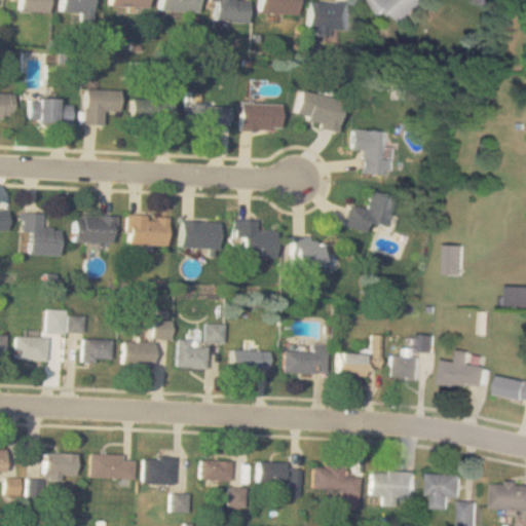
[(16,0),(16,10),(44,11),(44,0),(16,0)]
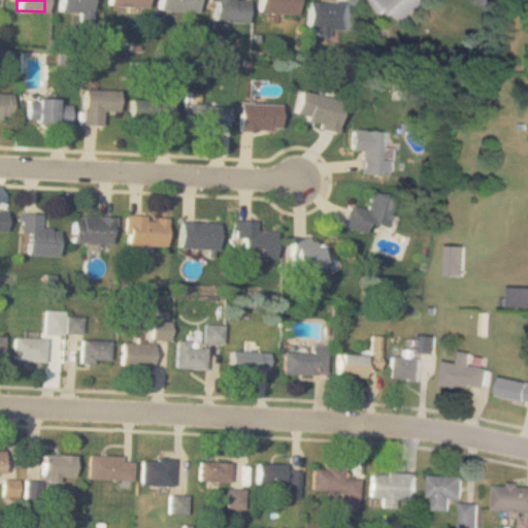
[(58,0),(58,12),(94,12),(94,0),(58,0)]
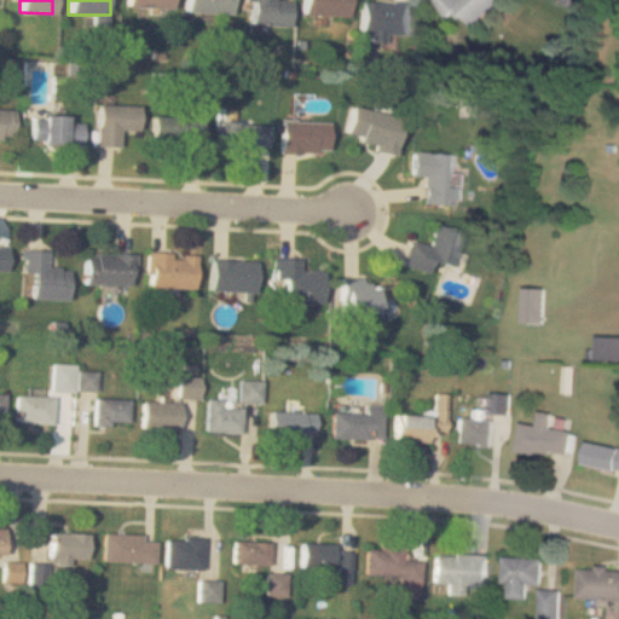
[(184,0),(184,12),(230,12),(230,0),(184,0)]
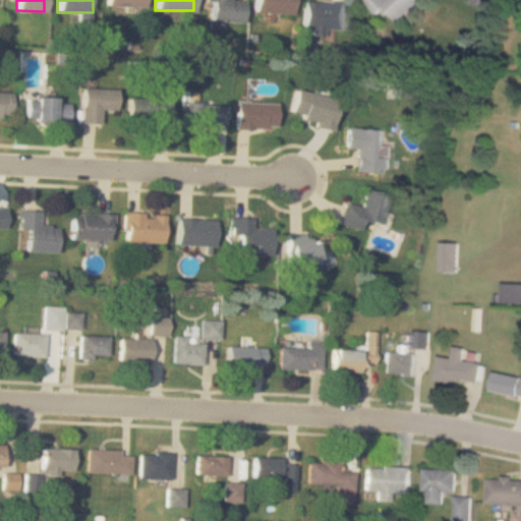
[(209,2),(209,19),(242,21),(242,0),(205,0),(205,2),(209,2)]
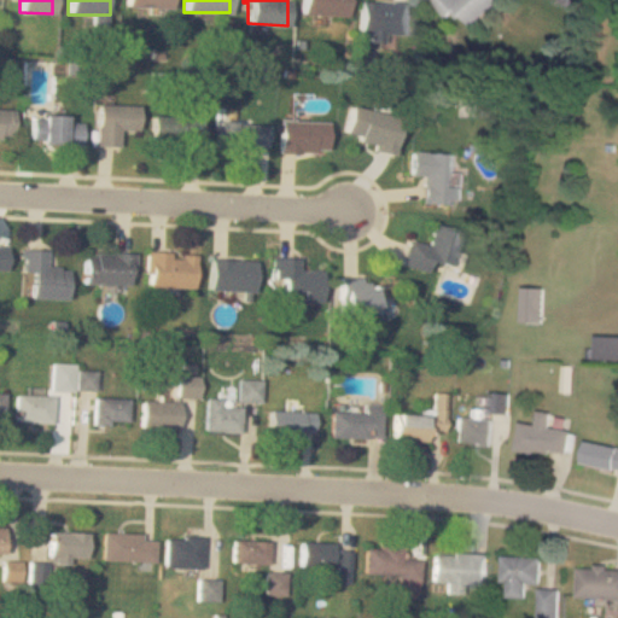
[(345,0),(301,0),(301,13),(345,15),(345,0)]
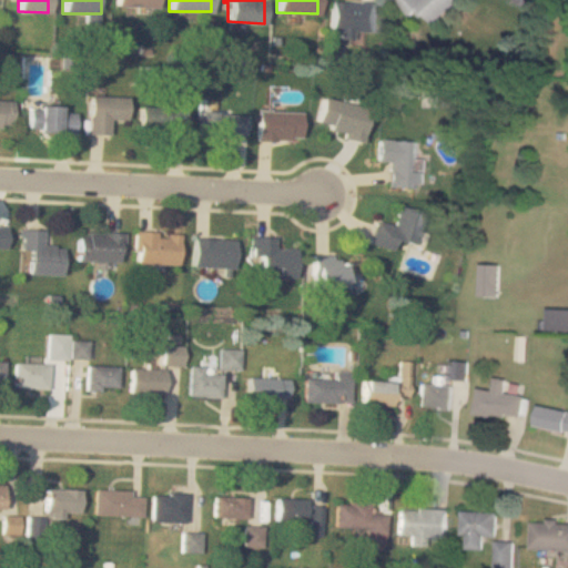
[(328,0),(328,30),(376,30),(376,0),(328,0)]
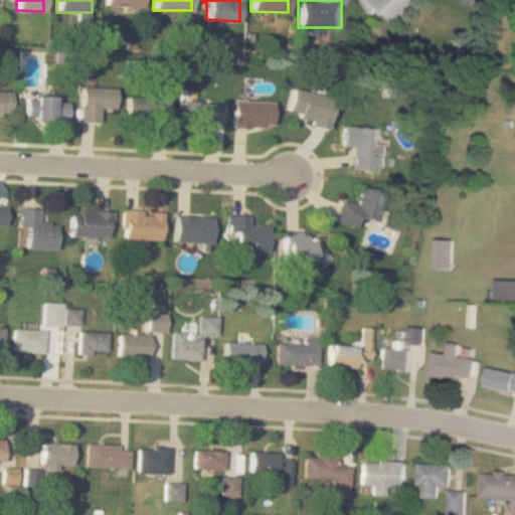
[(390,21),(414,0),(359,0),(371,14),(379,8),(390,21)]
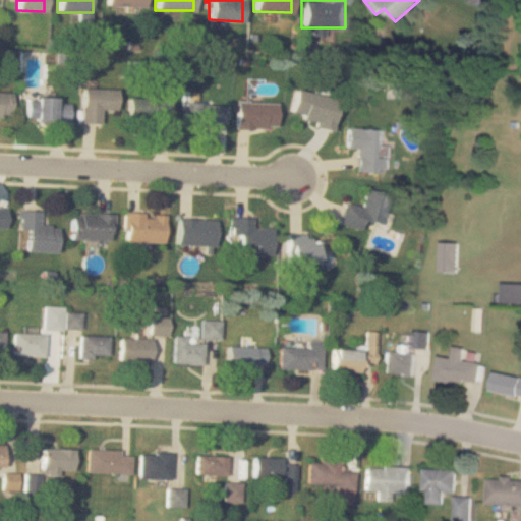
[(112,89),(80,88),(79,122),(101,123),(101,109),(112,109),(112,89)]
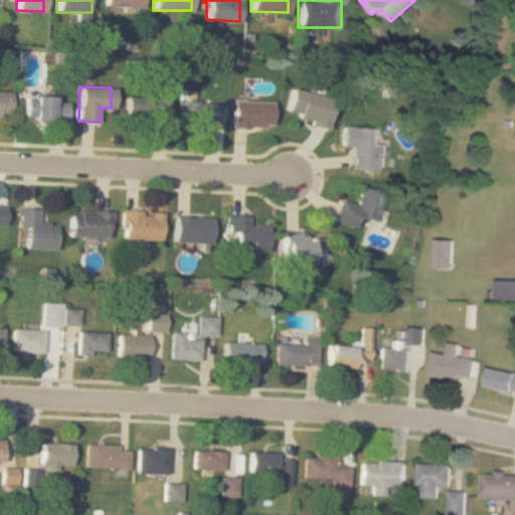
[(9,90),(0,89),(0,114),(8,115),(9,90)]
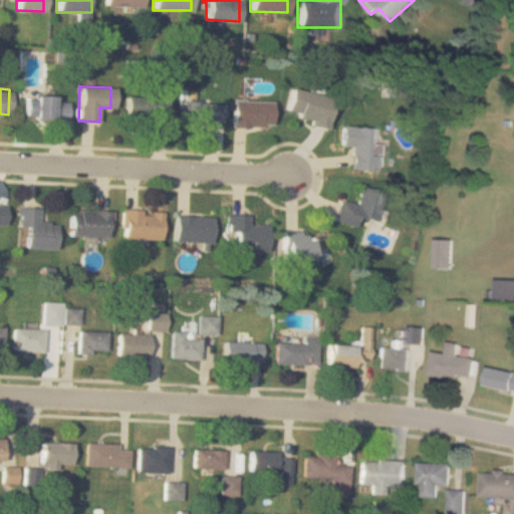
[(327,124),(332,97),(290,88),(285,115),(327,124)]
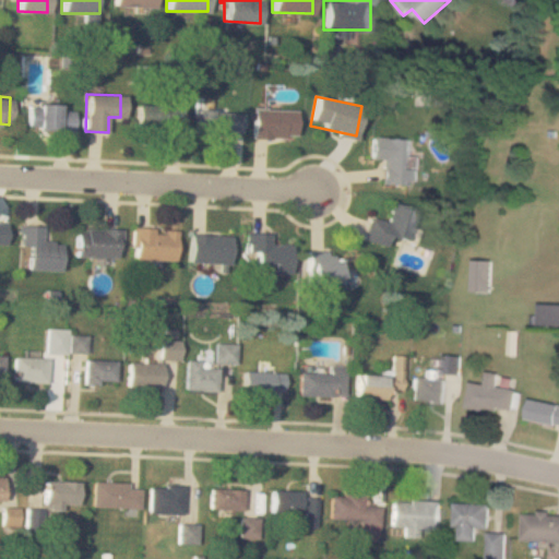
[(56,104),(26,104),(26,129),(71,129),(71,108),(56,108),(56,104)]
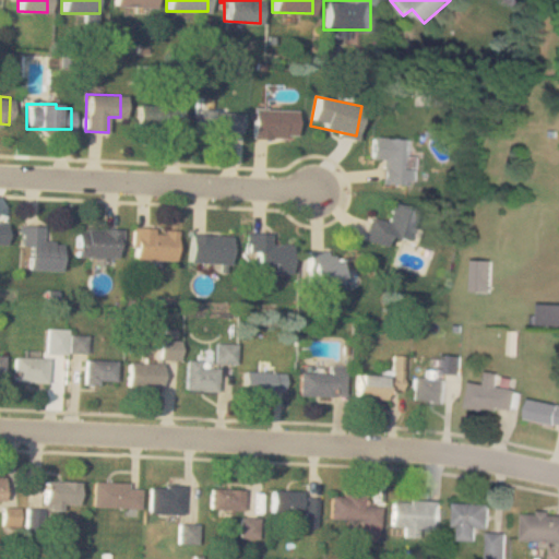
[(182,106),(145,106),(145,132),(182,132),(182,106)]
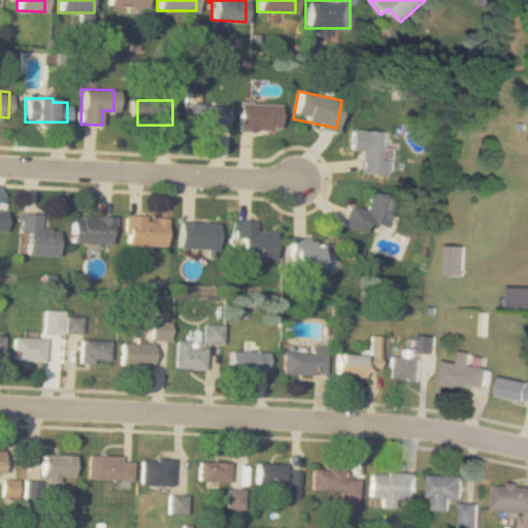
[(278,130),(278,103),(237,103),(237,130),(278,130)]
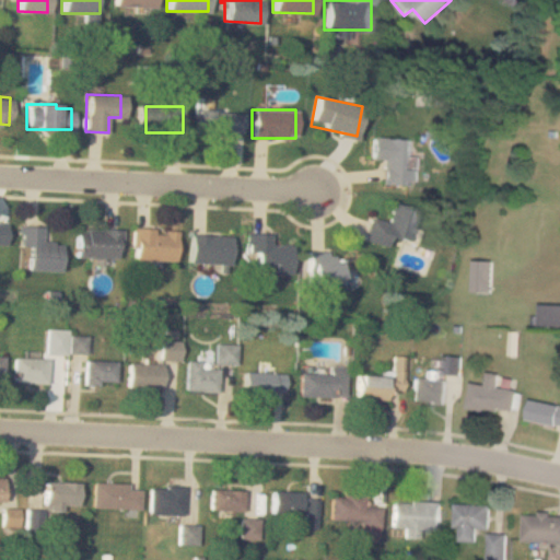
[(240,111),(195,111),(195,136),(240,136),(240,111)]
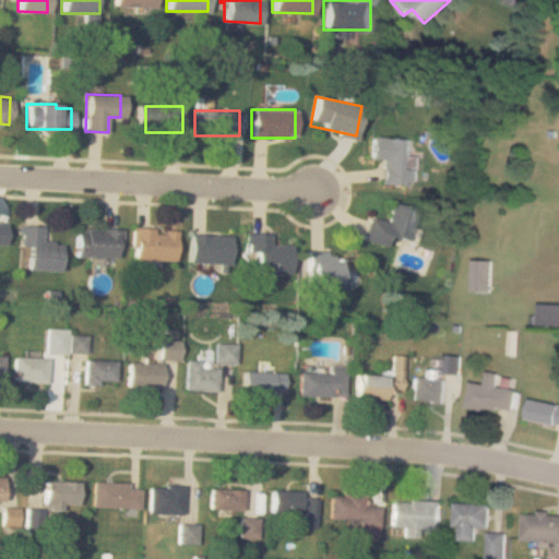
[(409,139),(370,137),(369,158),(381,158),(380,182),(415,183),(416,169),(408,169),(409,139)]
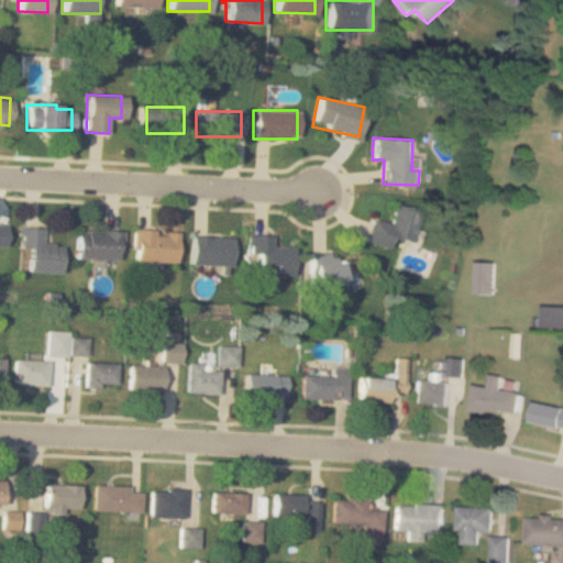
[(364,242),(388,249),(392,238),(410,243),(419,211),(393,205),(388,222),(371,218),(364,242)]
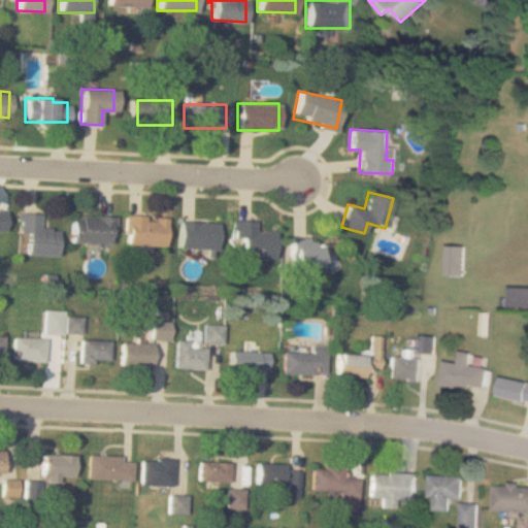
[(57,255),(57,228),(38,228),(38,212),(18,212),(18,233),(25,233),(25,255),(57,255)]
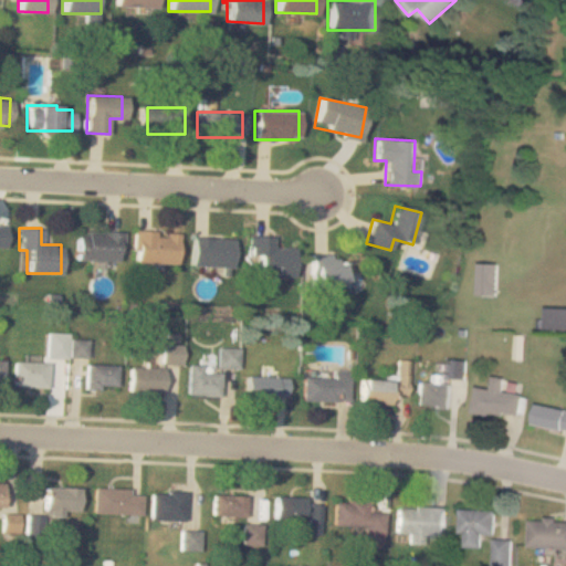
[(121,261),(121,232),(75,232),(75,261),(121,261)]
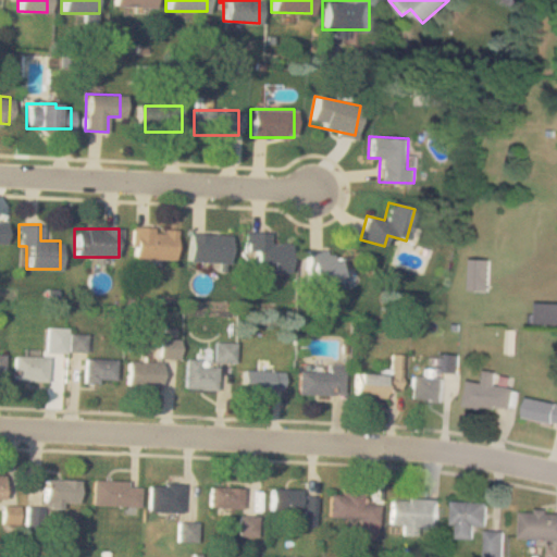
[(130,258),(172,259),(172,229),(131,229),(130,258)]
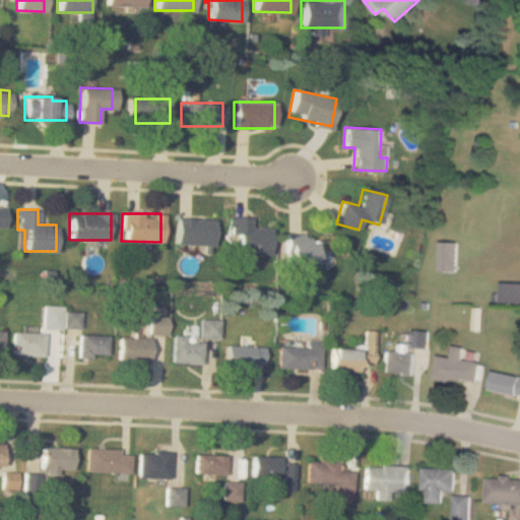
[(251,217),(228,217),(228,243),(237,243),(237,255),(269,255),(269,229),(250,228),(251,217)]
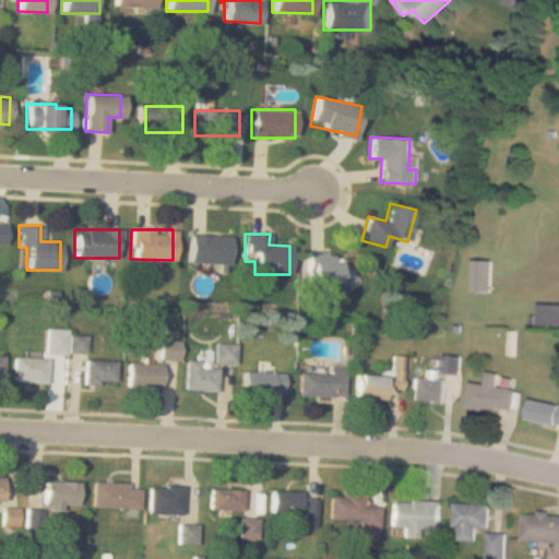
[(229,235),(188,235),(188,263),(229,263),(229,235)]
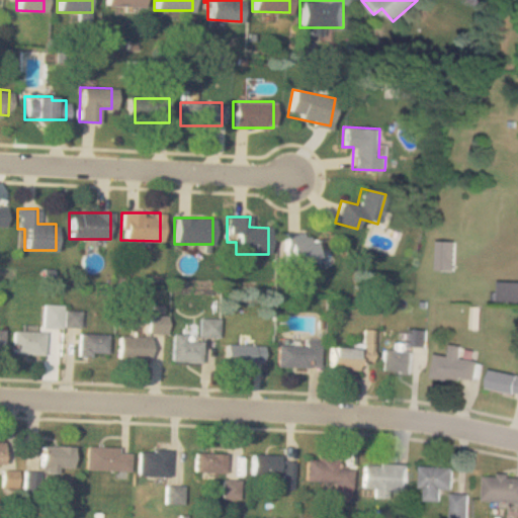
[(313,233),(284,233),(284,264),(313,264),(313,233)]
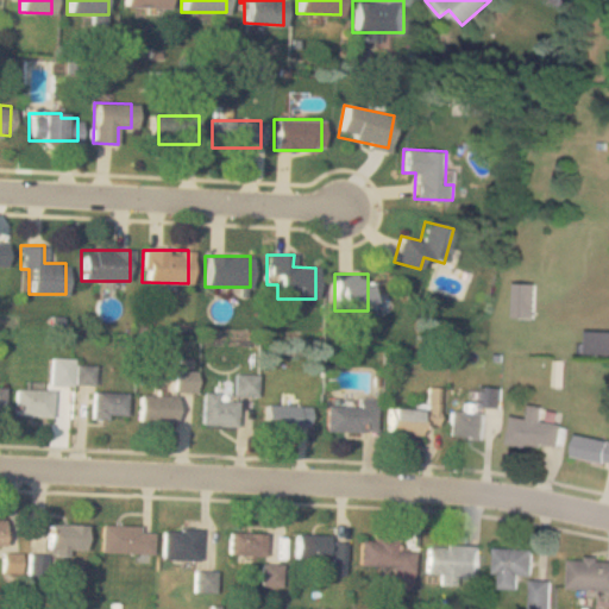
[(514,318),(535,318),(535,283),(514,283),(514,318)]
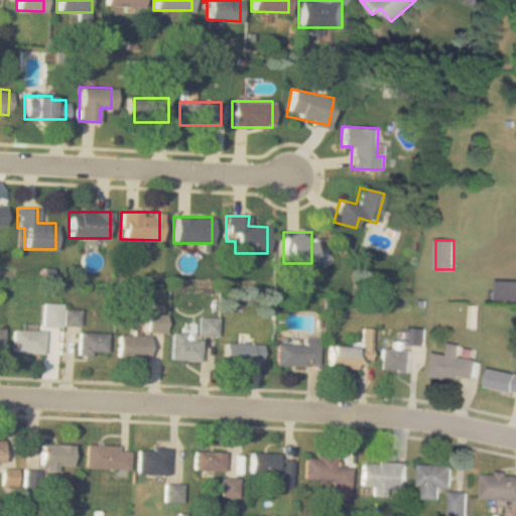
[(497,300),(515,300),(515,281),(497,281),(497,300)]
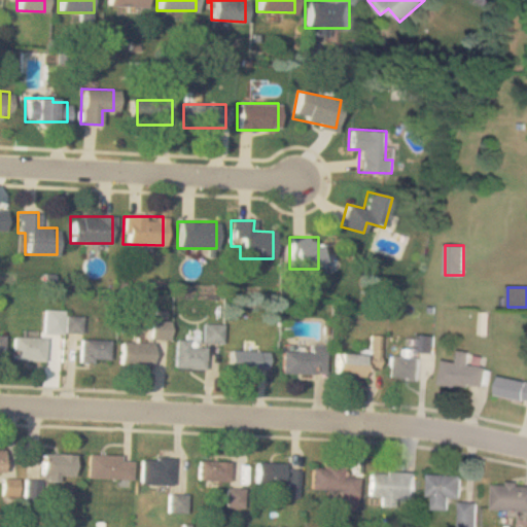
[(78,331),(78,317),(61,317),(61,310),(42,310),(42,332),(62,332),(62,331),(78,331)]
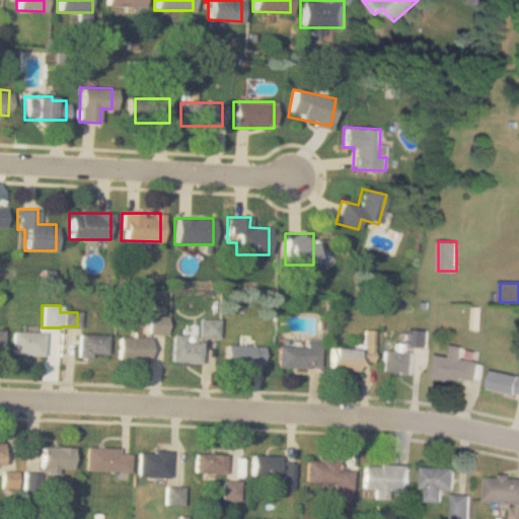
[(164,317),(147,317),(147,332),(164,332),(164,317)]
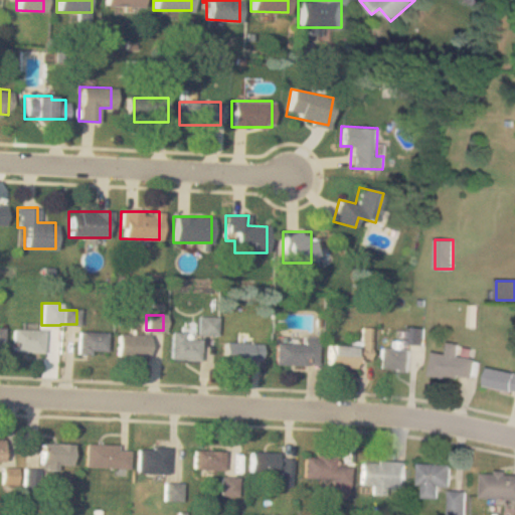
[(216,335),(216,317),(196,317),(196,335),(216,335)]
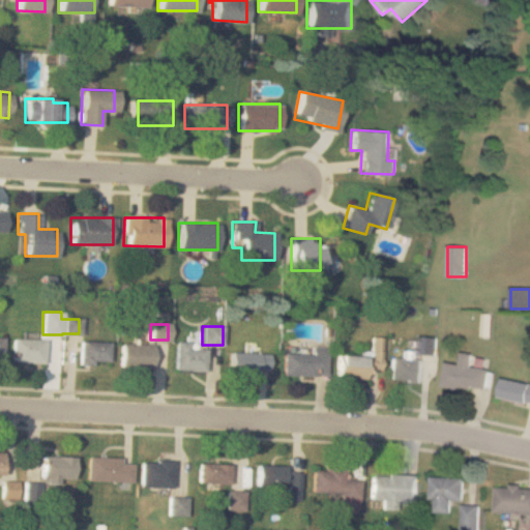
[(364,379),(364,370),(380,370),(381,337),(371,337),(371,356),(336,355),(335,378),(364,379)]
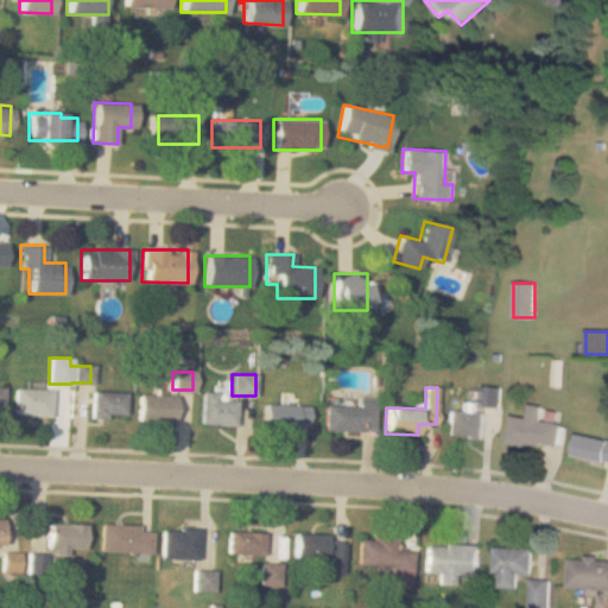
[(12,388),(12,416),(49,416),(49,388),(12,388)]
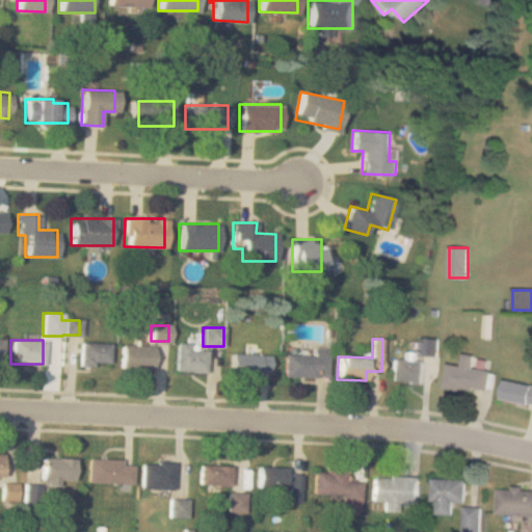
[(79,366),(108,366),(108,342),(79,342),(79,366)]
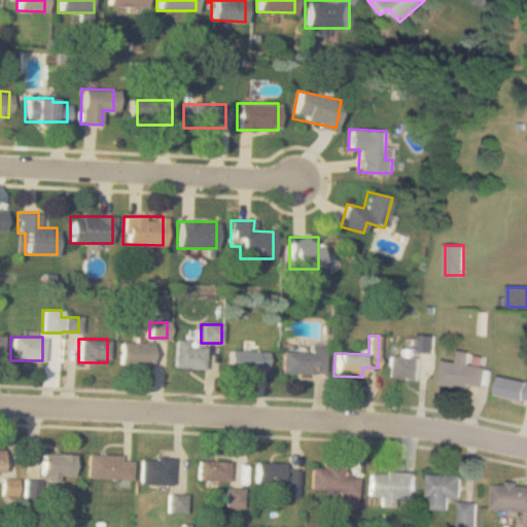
[(203,369),(203,347),(186,347),(186,340),(173,340),(173,369),(203,369)]
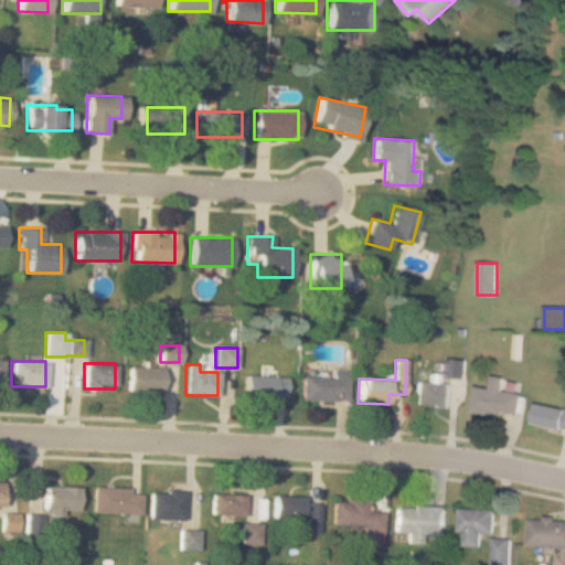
[(126,392),(159,392),(160,368),(126,366),(126,392)]
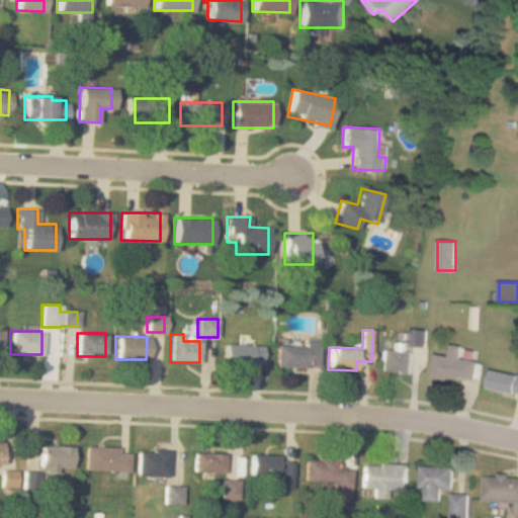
[(318,339),(305,339),(305,345),(276,345),(276,367),(318,367),(318,339)]
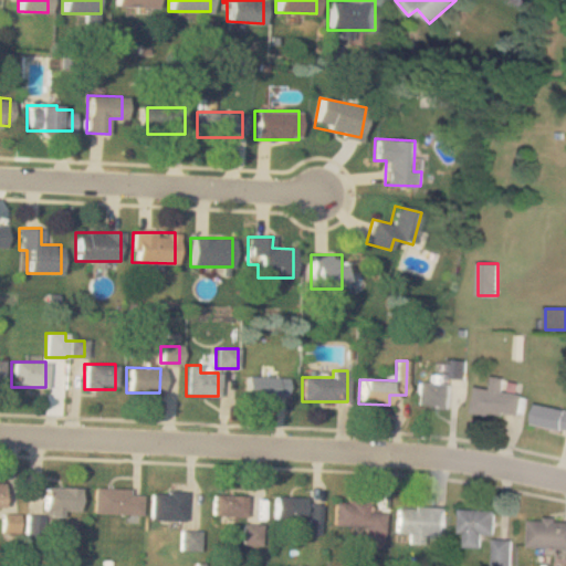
[(450,376),(430,376),(430,381),(416,381),(416,407),(450,407),(450,376)]
